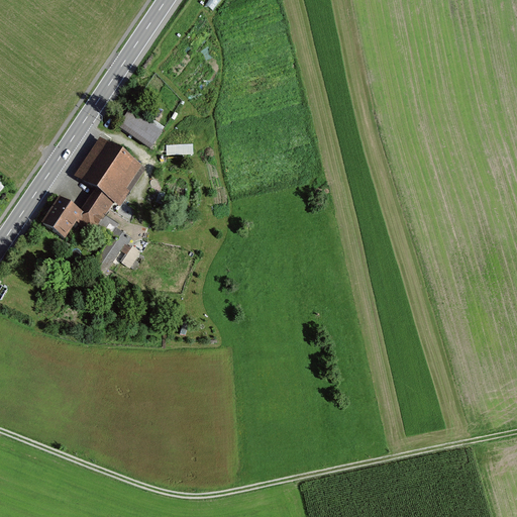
[(210,0),(208,5),(216,10),(222,0),(210,0)]
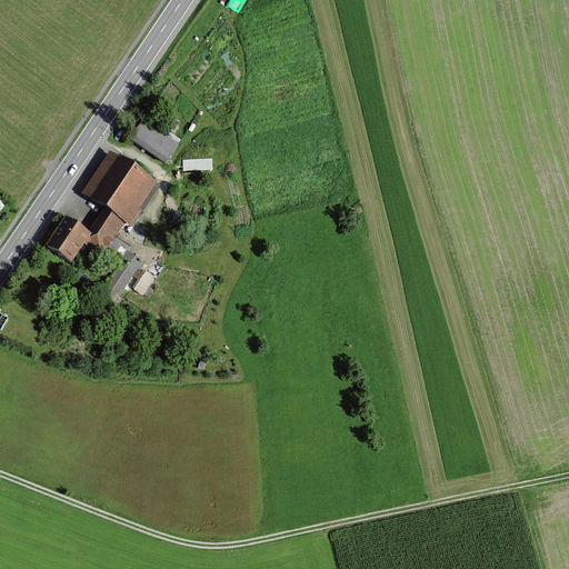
[(181,146),(145,120),(131,139),(168,165),(181,146)]
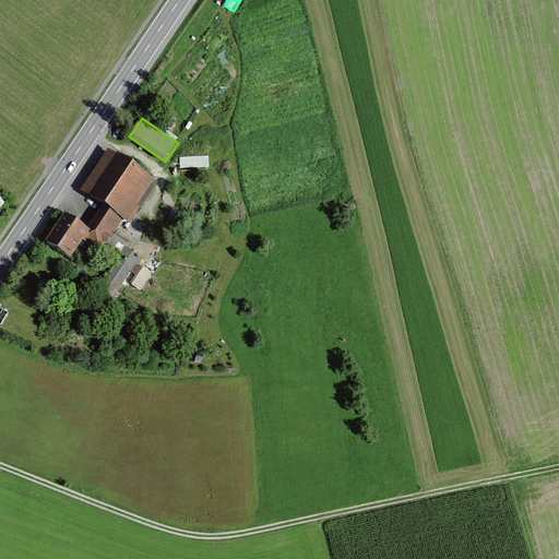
[(129,221),(154,185),(110,153),(82,193),(98,204),(82,227),(91,233),(110,247),(129,221)]
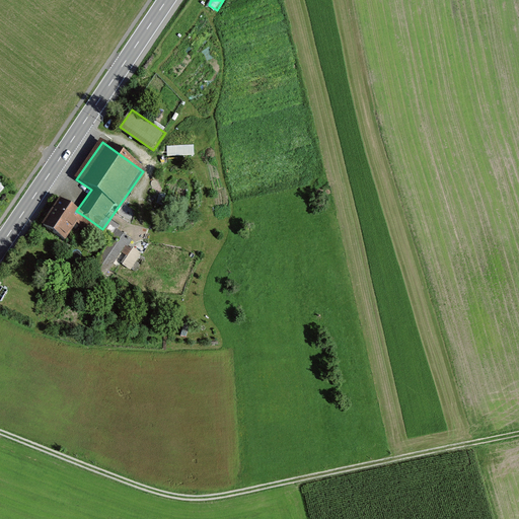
[(84,216),(59,199),(42,224),(67,240),(84,216)]
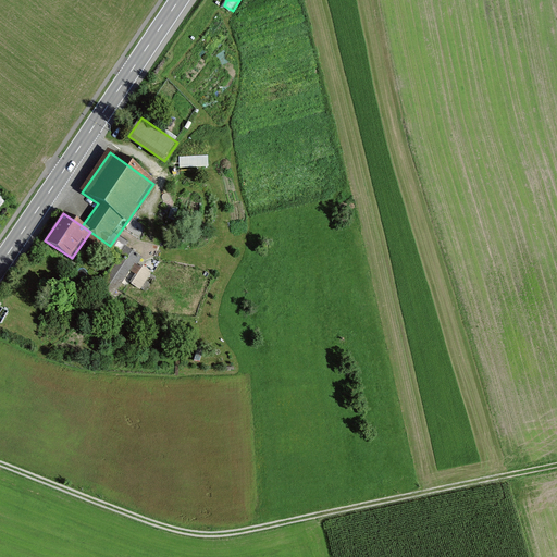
[(114,299),(130,270),(138,274),(147,259),(123,246),(99,292),(114,299)]
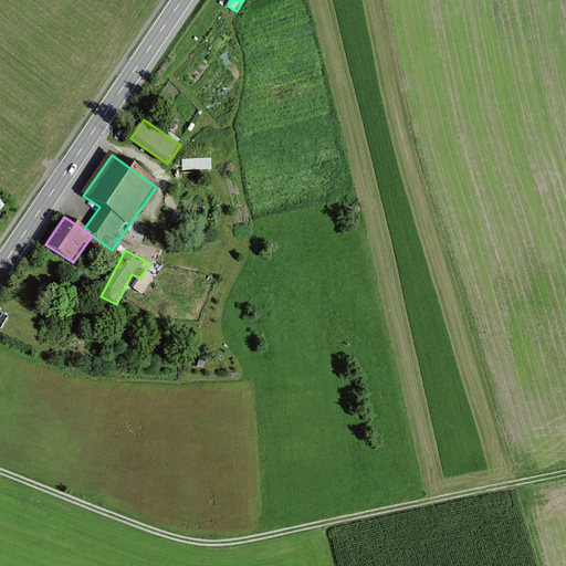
[(146,269),(135,289),(145,294),(156,274),(146,269)]
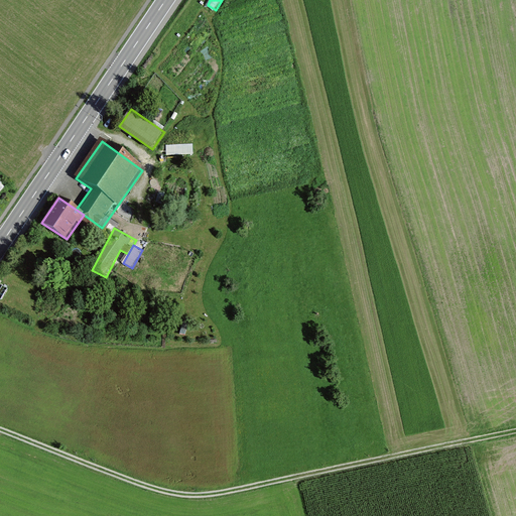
All buildings are outlined.
